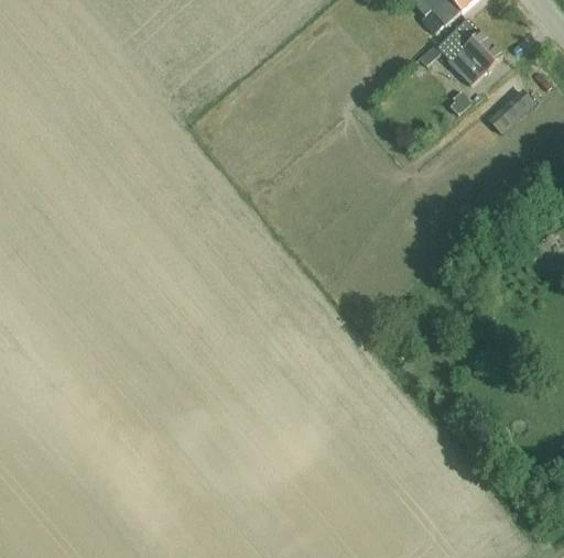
[(414,0),(411,3),(438,33),(475,0),(414,0)]
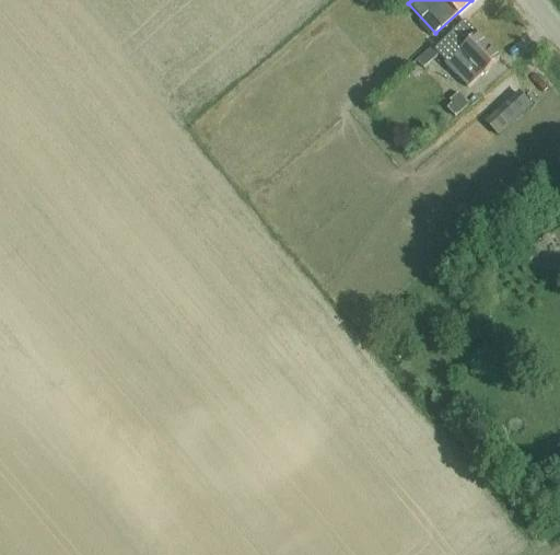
[(465,16),(434,46),(431,43),(417,56),(423,62),(438,49),(446,59),(445,60),(468,84),(485,69),(501,54),(465,16)]
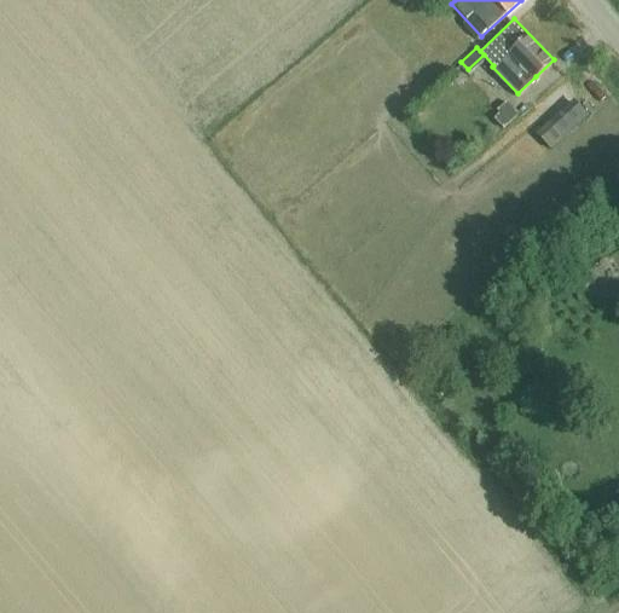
[(536,109),(566,84),(554,70),(525,96),(536,109)]
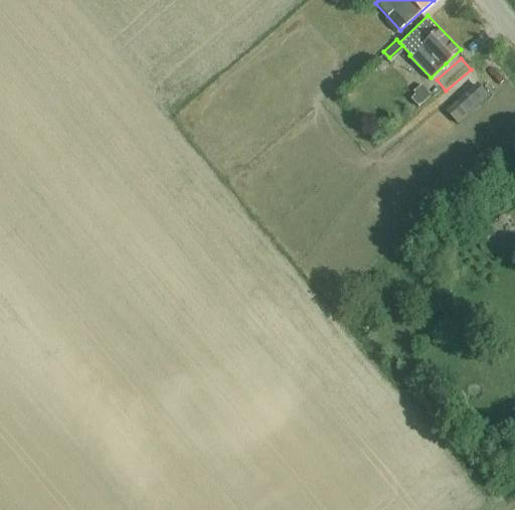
[(458,123),(489,95),(477,80),(446,110),(458,123)]
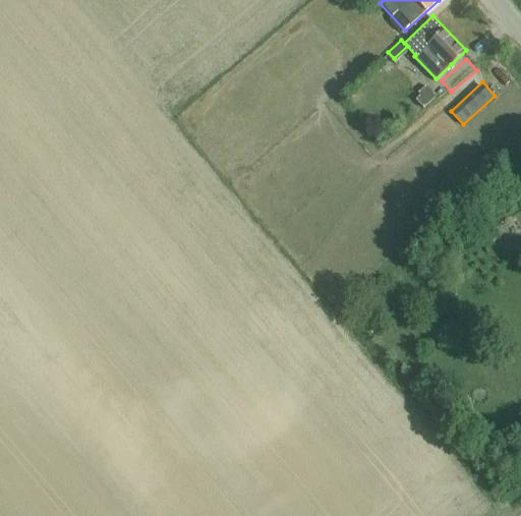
[(425,83),(417,90),(419,93),(414,97),(422,106),(436,95),(425,83)]
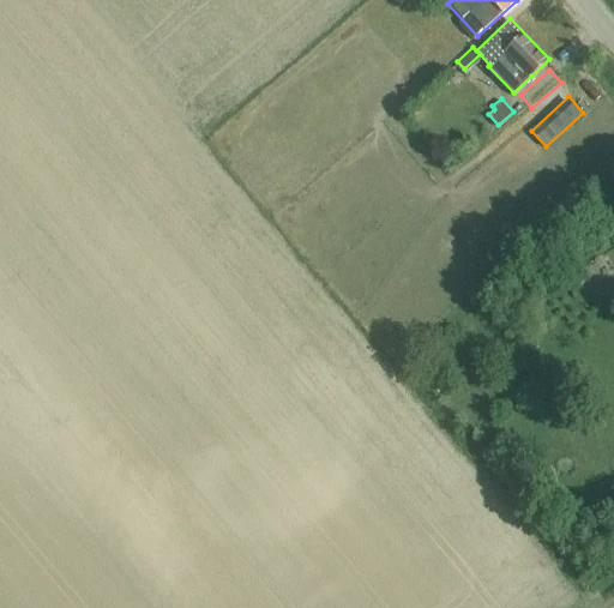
All buildings are outlined.
